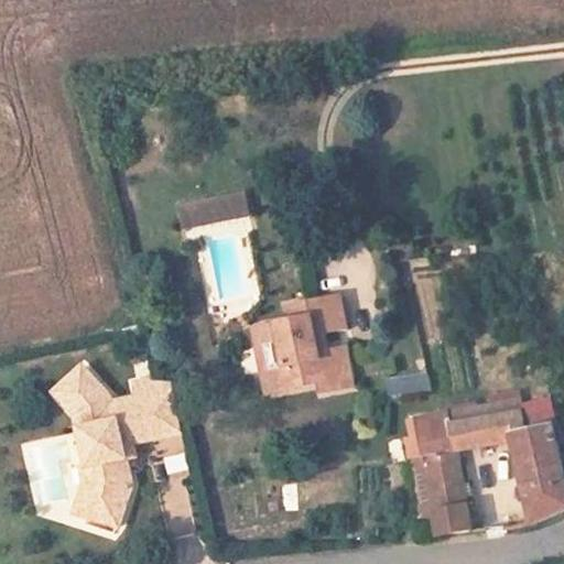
[(185,230),(253,216),(249,192),(180,205),(185,230)]
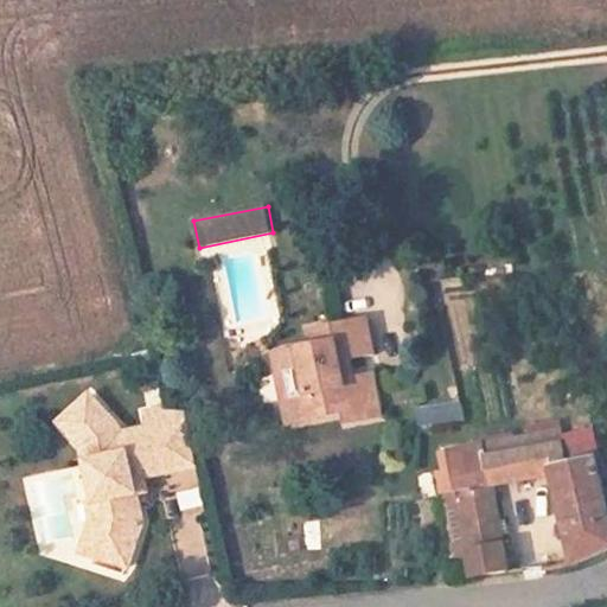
[(342,366),(338,347),(371,340),(363,307),(307,320),(312,339),(273,347),(279,370),(301,366),(305,387),(295,390),(301,416),(344,407),(346,413),(371,408),(365,384),(377,382),(371,360),(342,366)]
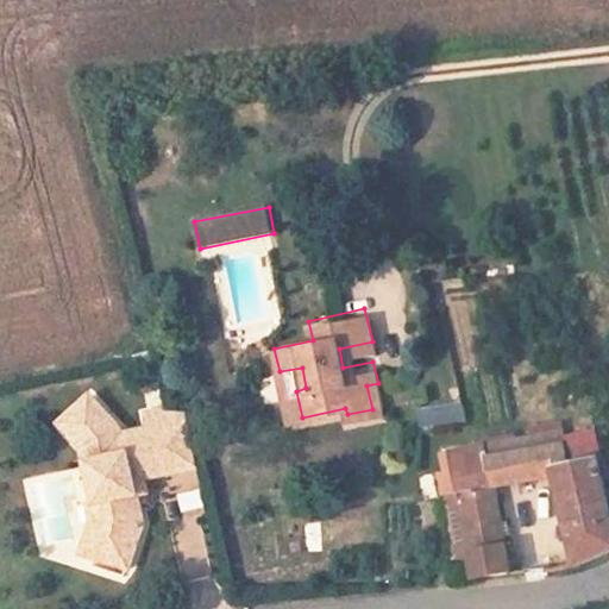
[(383,407),(378,383),(366,385),(372,409),(383,407)]
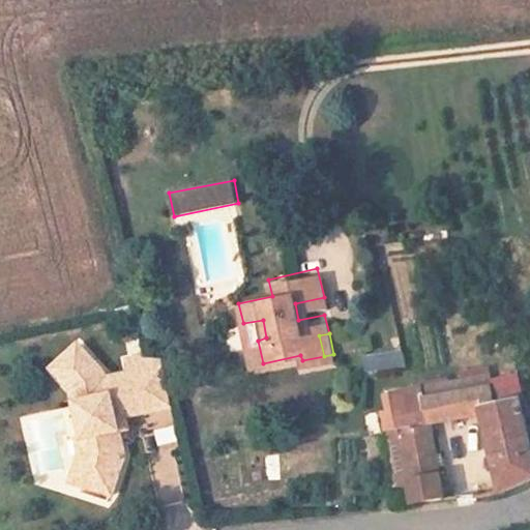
[(263,363),(258,341),(247,344),(253,366),(263,363)]
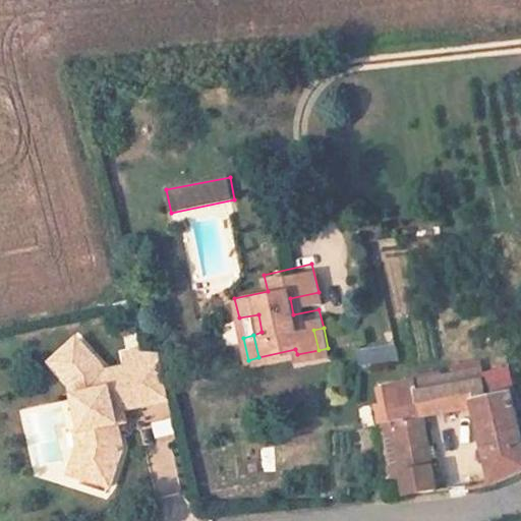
[(175,396),(165,347),(148,349),(126,353),(128,364),(105,369),(103,360),(75,336),(54,357),(75,377),(88,420),(101,418),(106,436),(97,438),(84,469),(114,480),(129,441),(121,408),(175,396)]
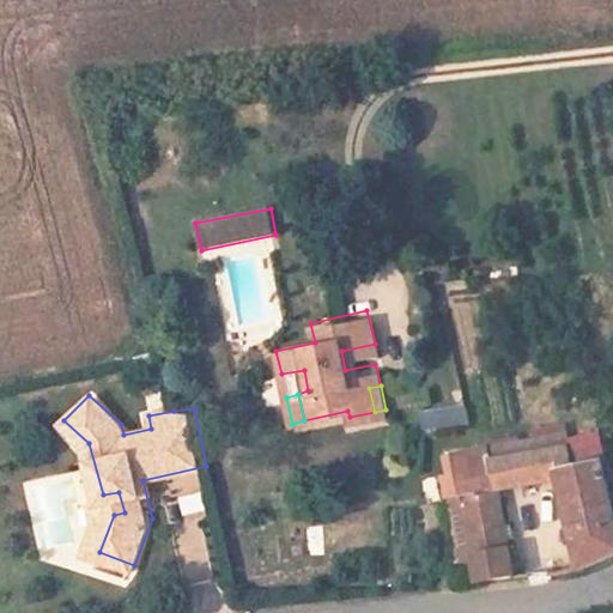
[(565,472),(560,443),(504,447),(503,437),(466,439),(472,486),(457,486),(467,548),(479,550),(483,577),(526,575),(510,479),(565,474),(565,472)]
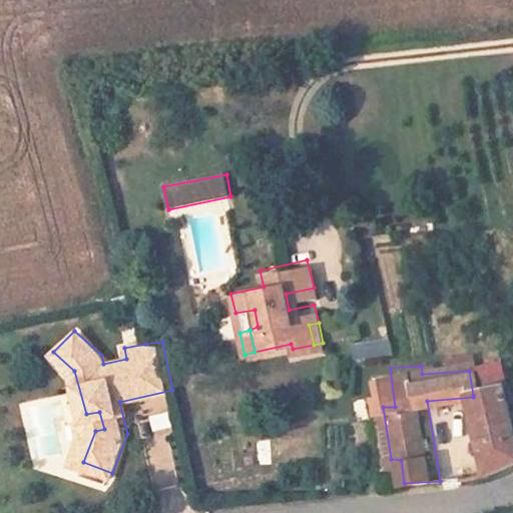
[(512,471),(512,425),(506,392),(473,395),(473,397),(493,478),(505,476),(512,471)]
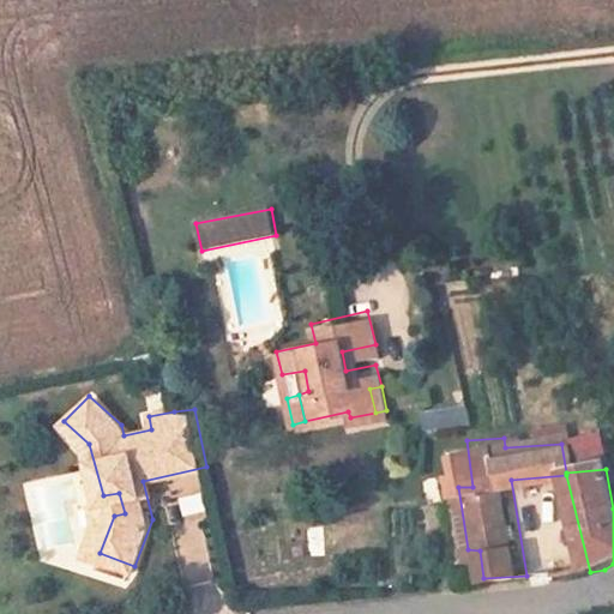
[(203,491),(180,495),(185,517),(208,512),(203,491)]
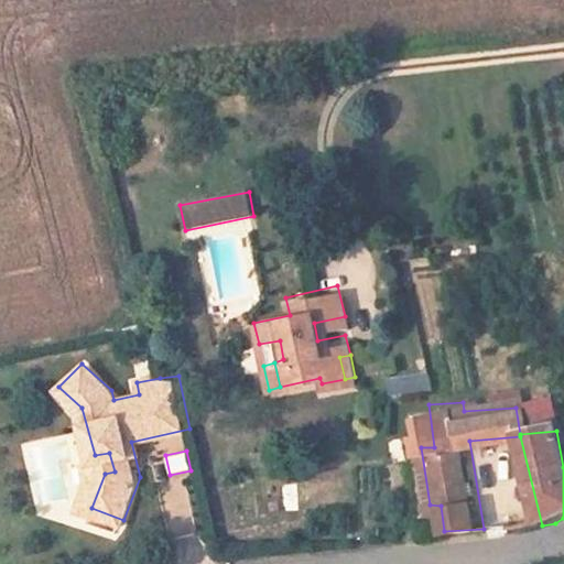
[(65,501),(57,457),(29,463),(36,506),(65,501)]
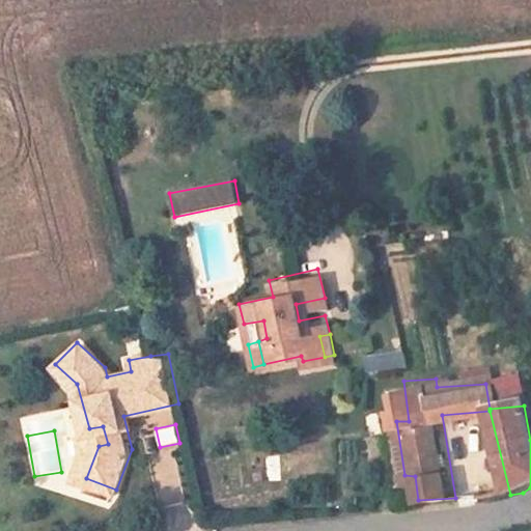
[(183,494),(177,456),(154,459),(159,497),(183,494)]
